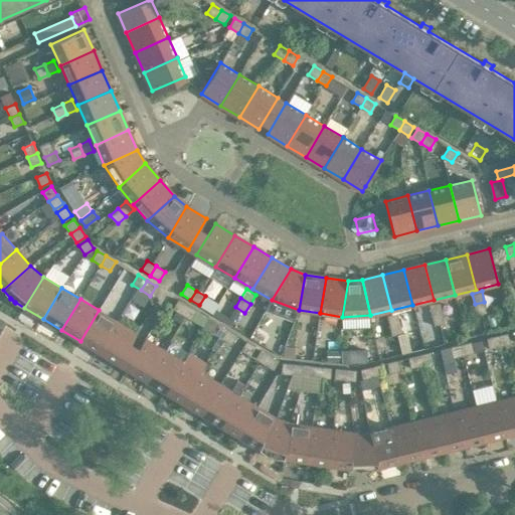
[(178,300),(173,309),(182,314),(187,305),(178,300)]
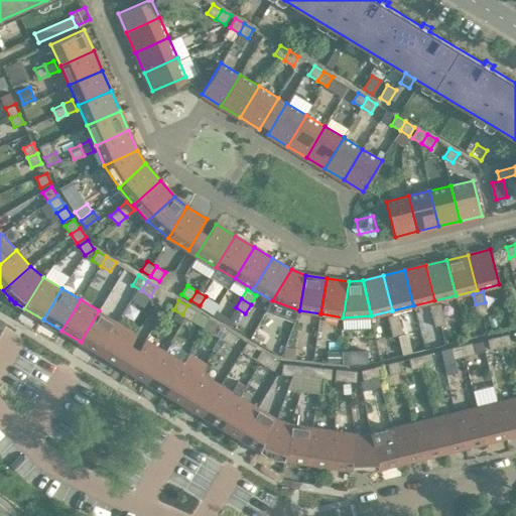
[(440,301),(430,303),(433,314),(443,311),(440,301)]
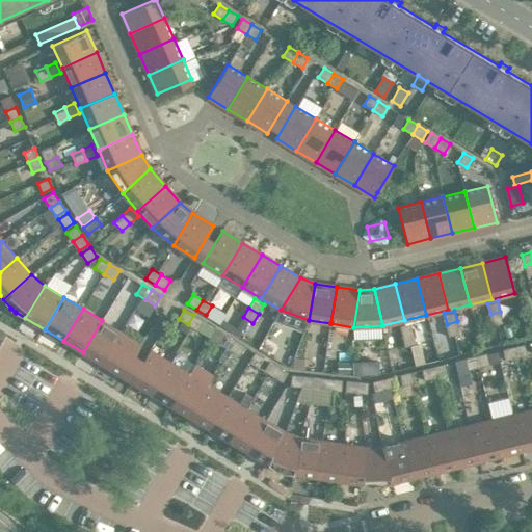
[(493,324),(503,322),(500,312),(490,314),(493,324)]
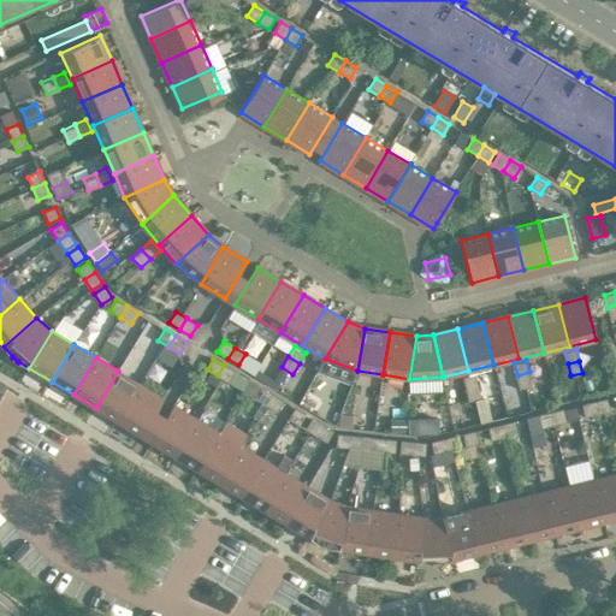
[(229,383),(235,372),(224,365),(218,375),(229,383)]
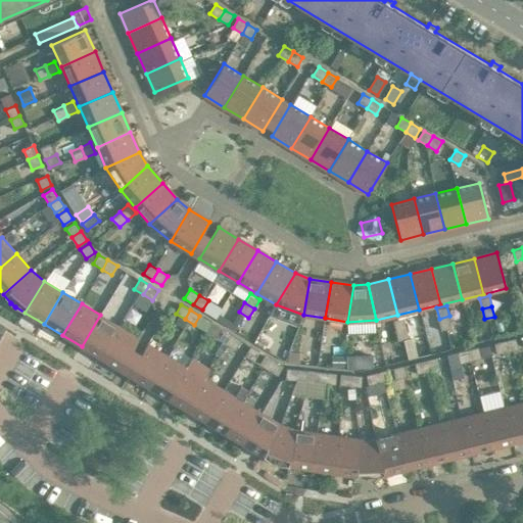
[(100,315),(82,346),(100,358),(120,327),(100,315)]
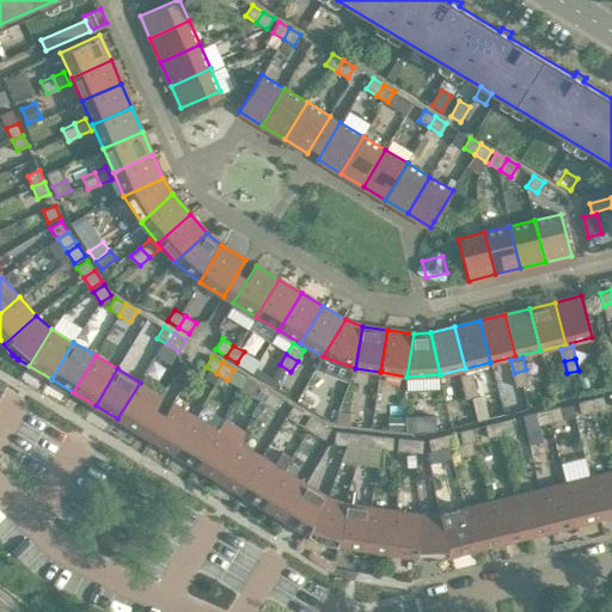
[(516,385),(528,383),(526,369),(514,373),(516,385)]
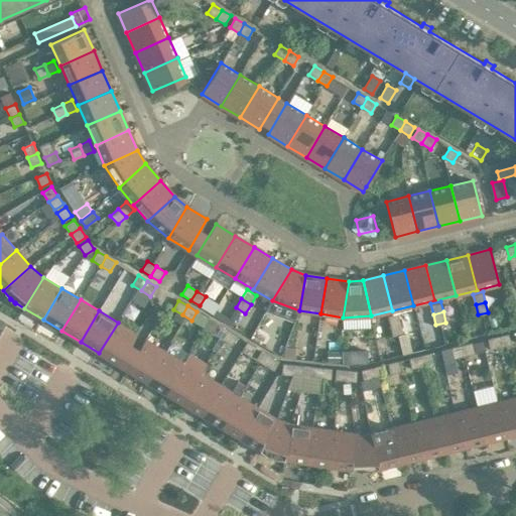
[(398,312),(388,314),(390,326),(400,323),(398,312)]
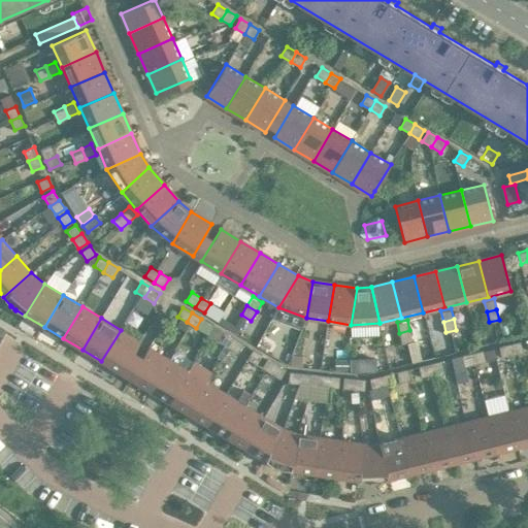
[(334,325),(322,323),(321,334),(332,336),(334,325)]
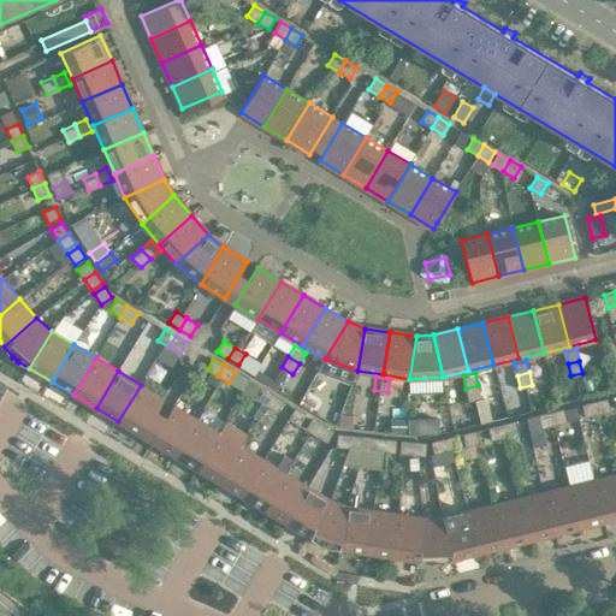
[(250,381),(244,392),(266,406),(273,395),(250,381)]
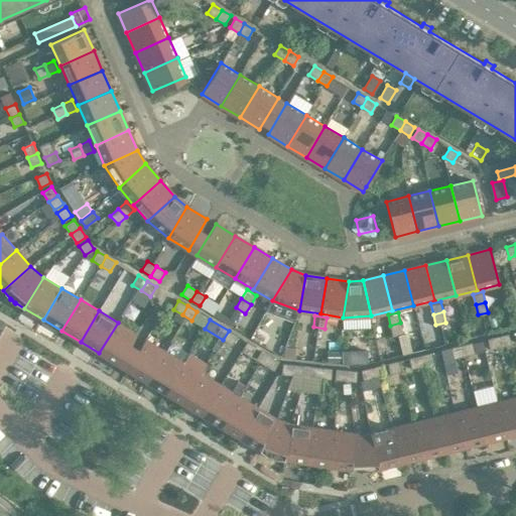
[(119,365),(137,334),(118,323),(99,353),(119,365)]
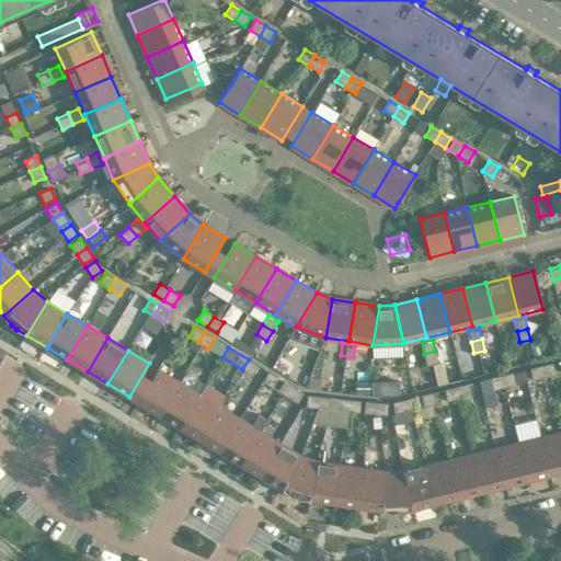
[(427,365),(438,362),(435,351),(424,354),(427,365)]
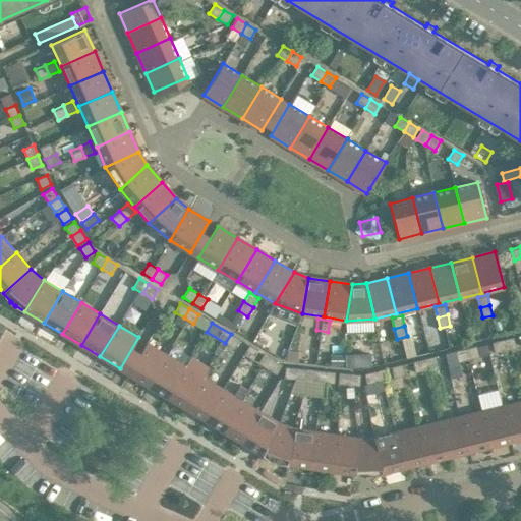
[(314,340),(326,342),(328,332),(316,330),(314,340)]
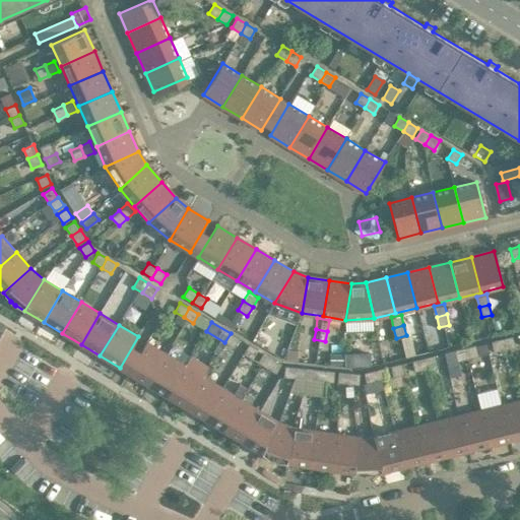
[(234,347),(240,338),(231,333),(224,342),(234,347)]
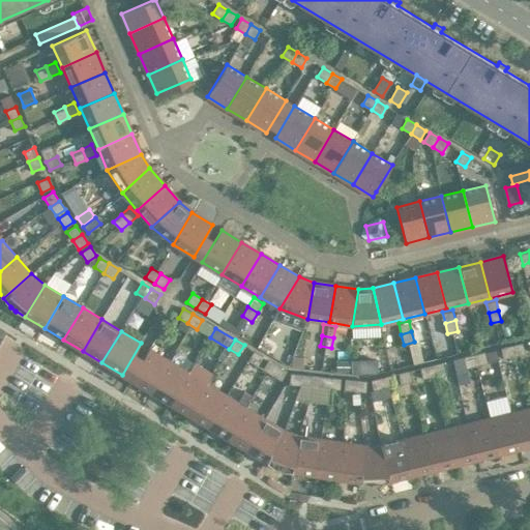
[(525,354),(522,343),(511,346),(514,356),(525,354)]
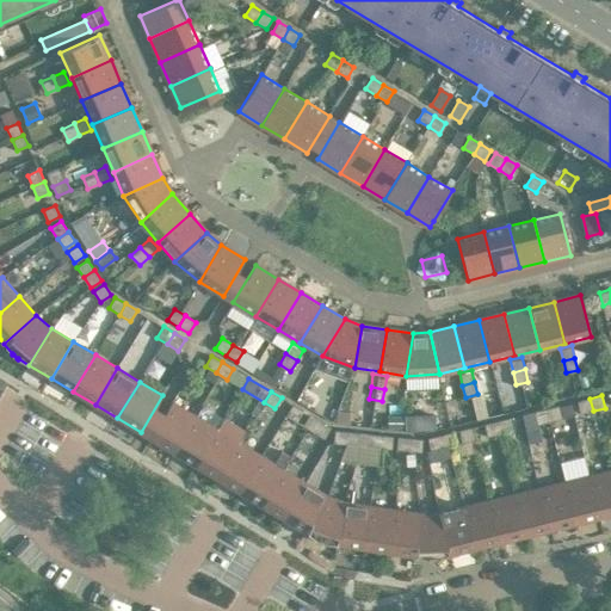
[(578,401),(581,414),(593,411),(590,399),(578,401)]
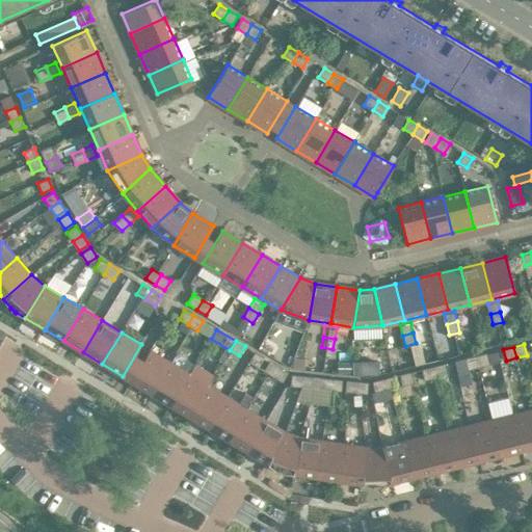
[(150,349),(131,381),(151,394),(170,362),(150,349)]
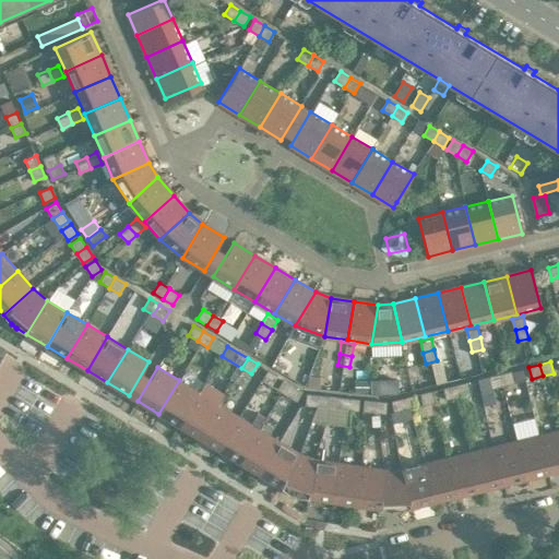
[(272,387),(277,377),(268,370),(262,380),(272,387)]
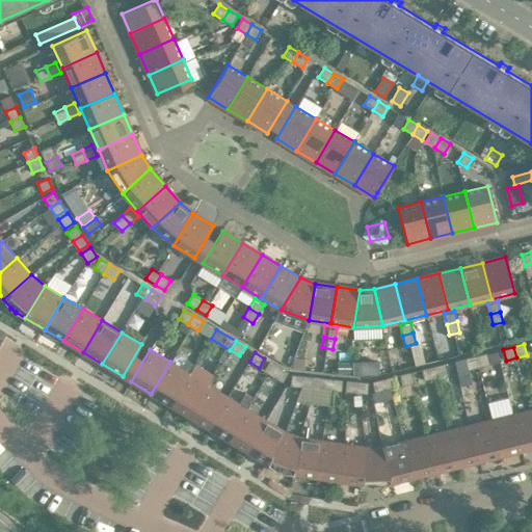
[(489,364),(486,353),(476,355),(479,367),(489,364)]
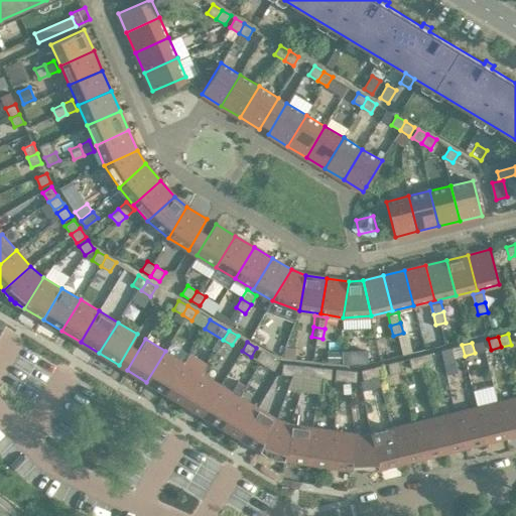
[(452,348),(454,358),(465,356),(462,345),(452,348)]
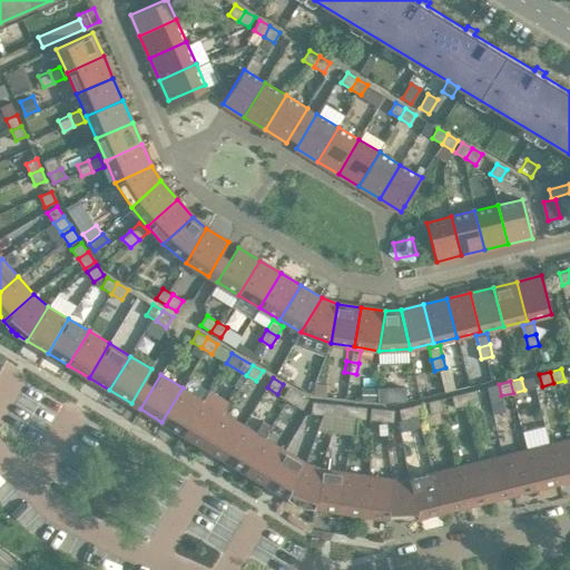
[(315,383),(313,394),(325,396),(327,384),(315,383)]
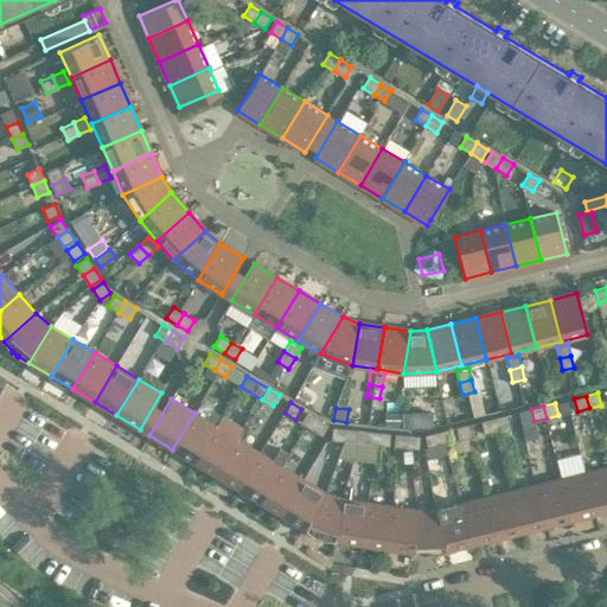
[(433,427),(432,411),(422,413),(423,428),(433,427)]
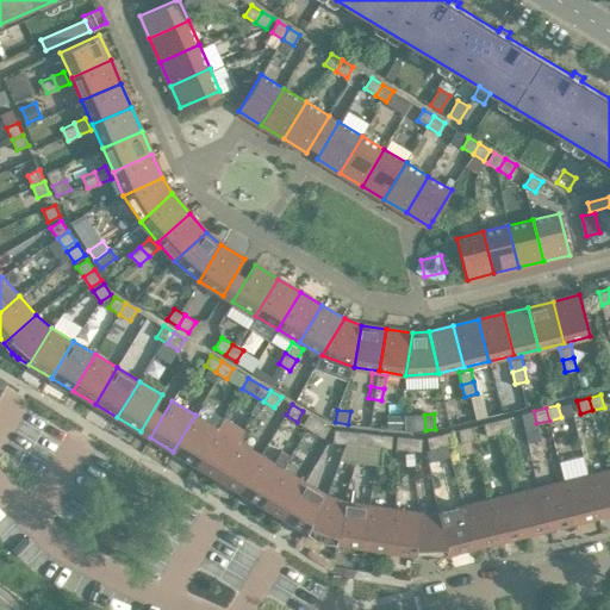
[(195,465),(218,428),(195,415),(173,452),(195,465)]
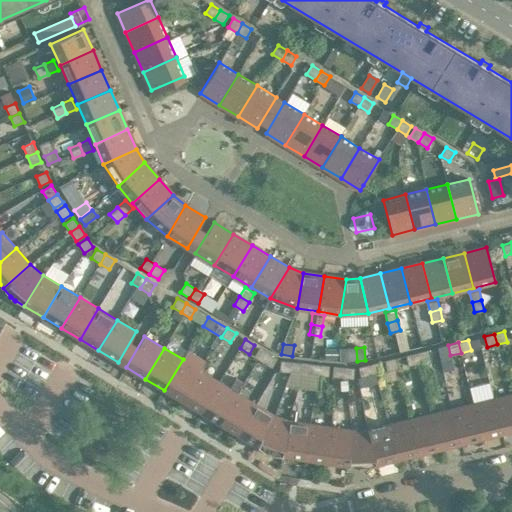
[(259,348),(254,357),(263,362),(268,353),(259,348)]
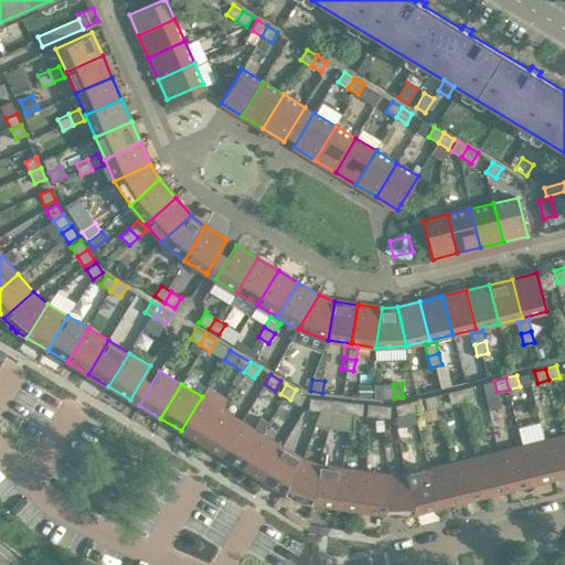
[(373,385),(359,385),(359,396),(373,396),(373,385)]
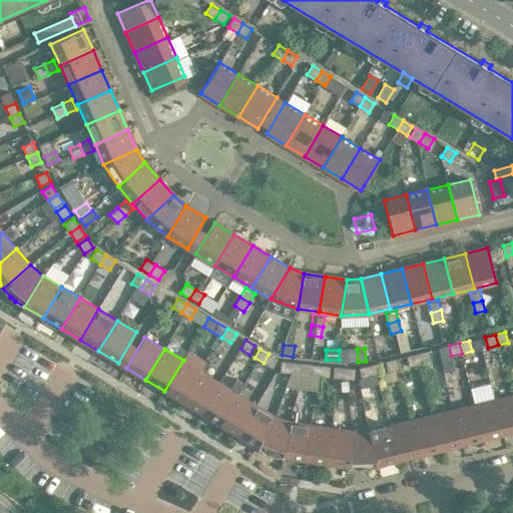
[(430,362),(427,351),(417,354),(420,364),(430,362)]
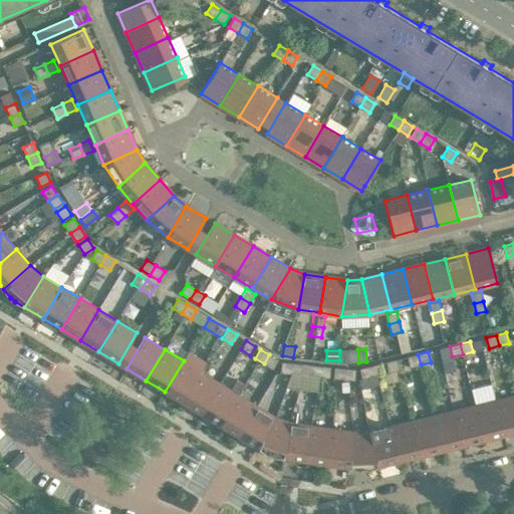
[(273,369),(278,359),(269,354),(264,363),(273,369)]
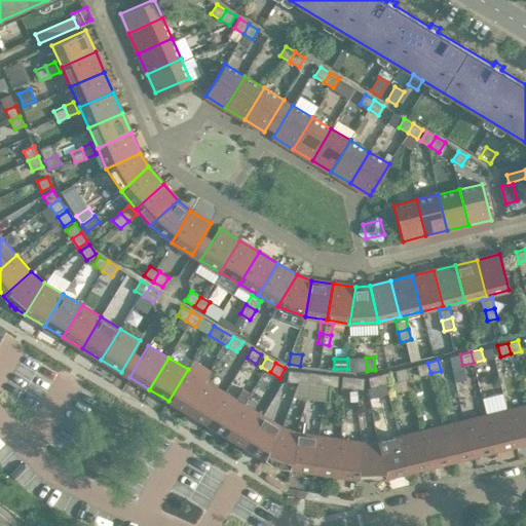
[(417,365),(420,376),(430,373),(427,363),(417,365)]
